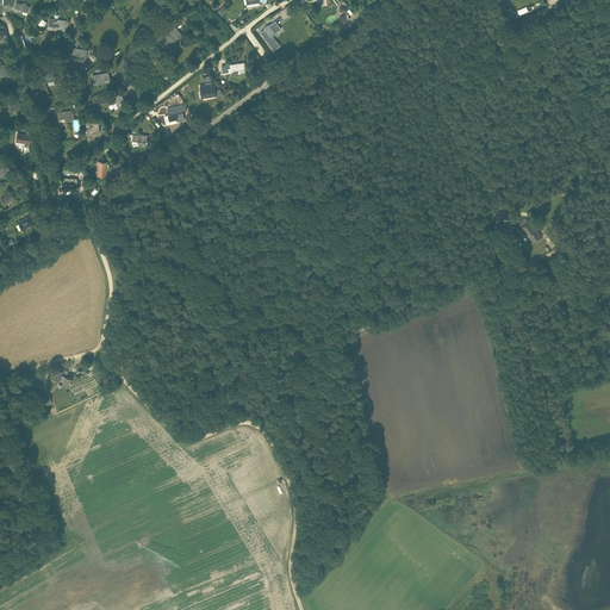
[(27,12),(30,6),(31,2),(24,0),(23,0),(23,4),(16,2),(14,7),(22,10),(22,11),(25,12),(27,12)]
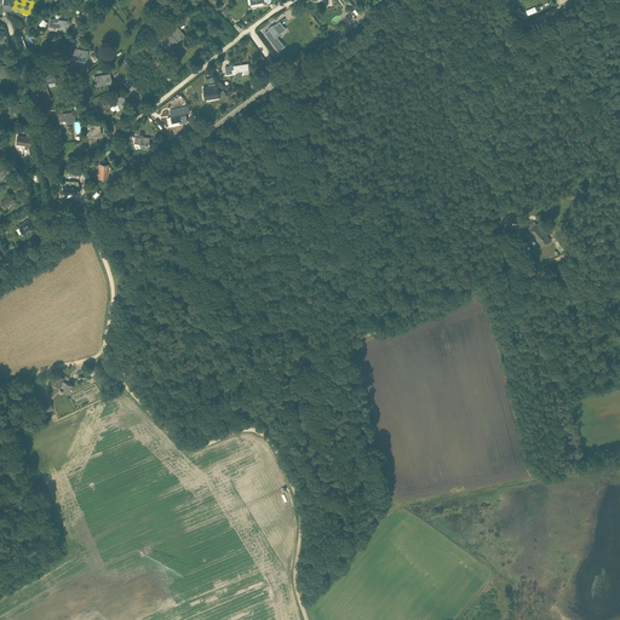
[(190,18),(184,11),(179,15),(185,22),(190,18)]
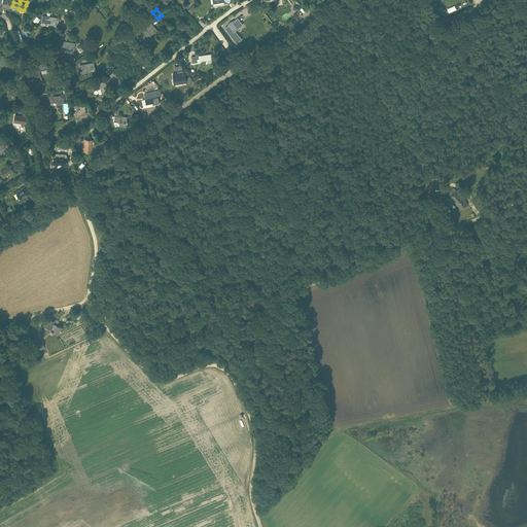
[(45,16),(42,15),(42,23),(51,24),(51,26),(56,27),(57,18),(45,15),(45,16)]
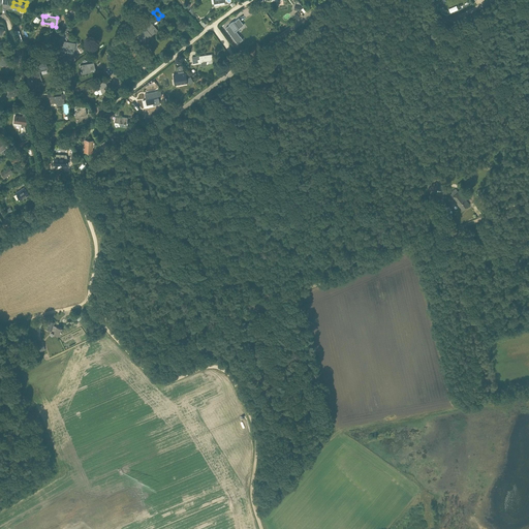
[(245,25),(240,19),(234,23),(232,23),(229,24),(230,25),(226,28),(238,43),(243,39),(237,31),(245,25)]
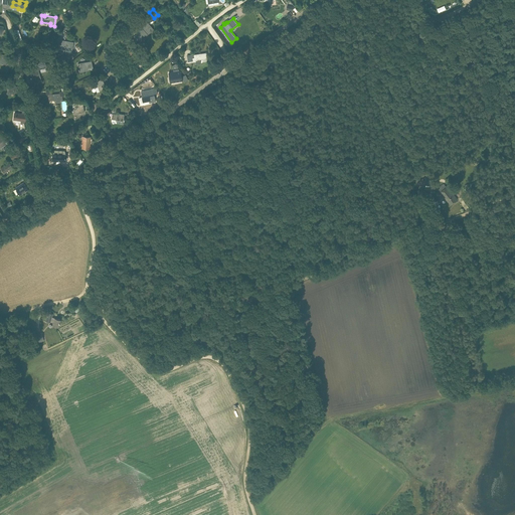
[(138,31),(134,35),(140,42),(148,34),(147,34),(150,31),(151,32),(154,29),(146,20),(138,27),(139,28),(137,30),(138,31)]
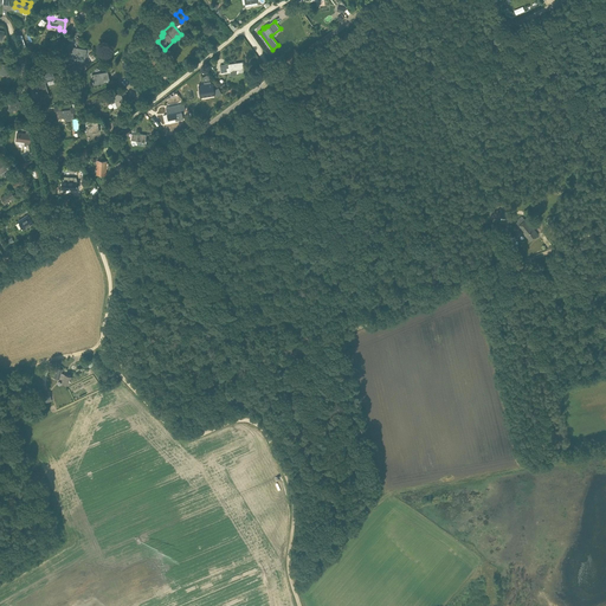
[(64,45),(65,47),(75,39),(72,37),(64,45)]
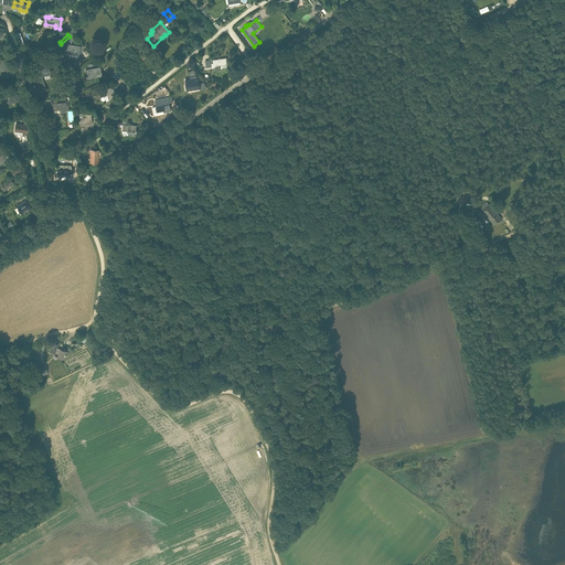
[(76,54),(80,54),(81,49),(81,45),(78,45),(73,44),(68,44),(67,53),(71,54),(72,52),(76,52),(76,54)]
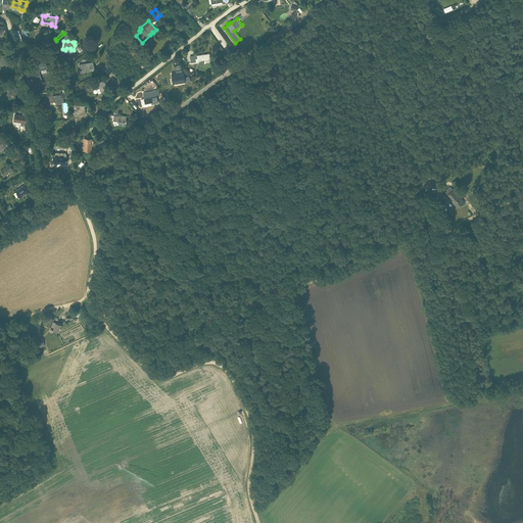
[(198,62),(198,65),(204,64),(205,59),(210,58),(209,53),(189,56),(190,63),(198,62)]
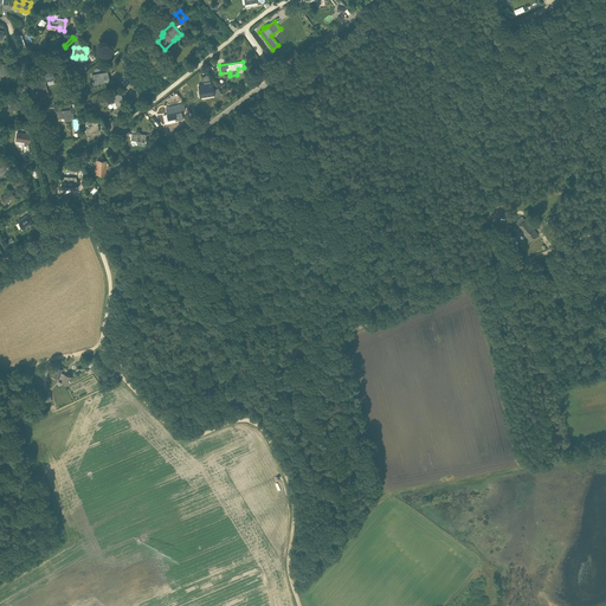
[(10,65),(1,63),(0,69),(0,72),(5,75),(5,72),(8,72),(10,65)]
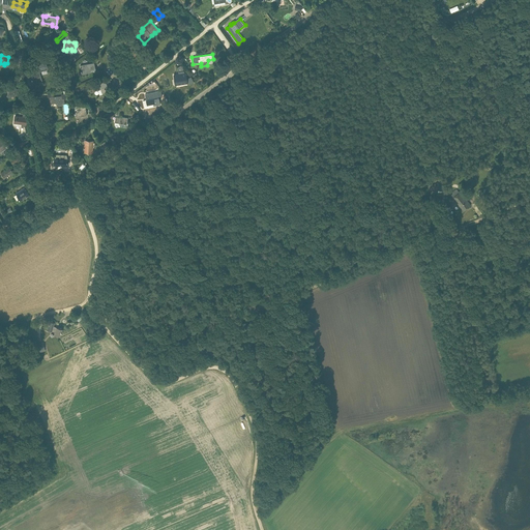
[(30,72),(31,79),(38,78),(37,70),(46,69),(46,67),(47,67),(46,62),(27,66),(28,72),(30,72)]
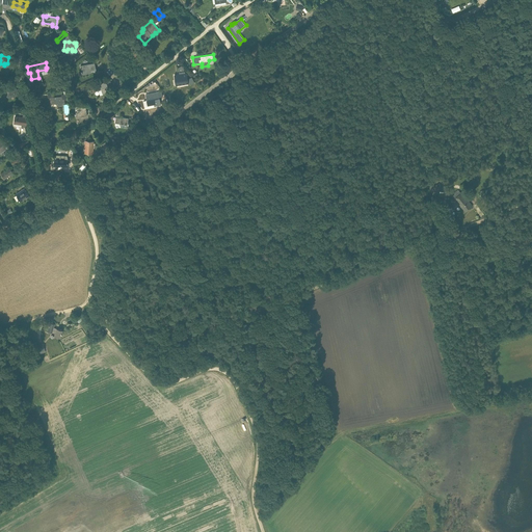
[(95,62),(80,65),(81,68),(80,68),(81,69),(82,72),(82,74),(91,72),(91,71),(96,70),(95,62)]
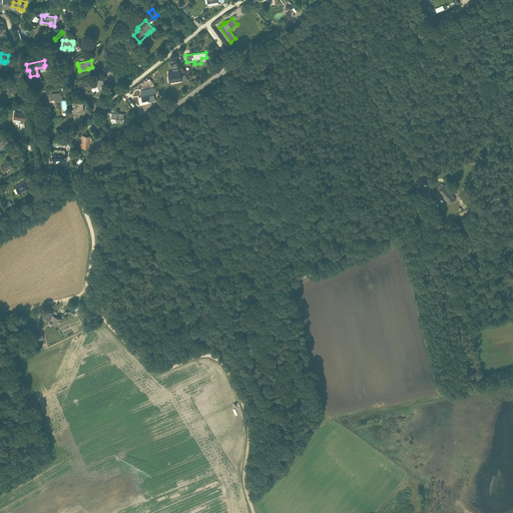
[(174,63),(172,65),(172,70),(173,70),(174,72),(168,73),(170,82),(182,80),(181,79),(182,79),(184,81),(187,80),(184,74),(180,76),(180,71),(179,71),(174,63)]
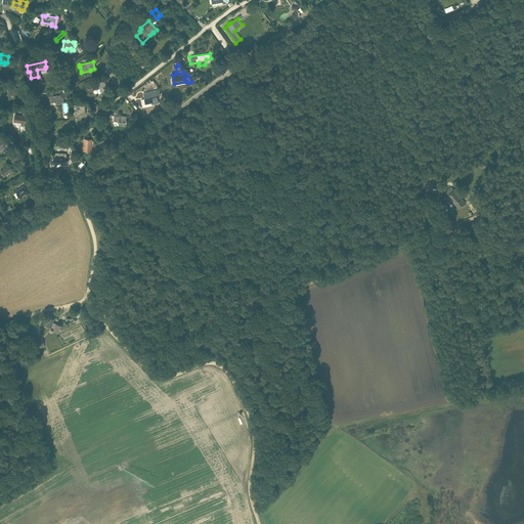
[(100,82),(93,84),(95,89),(99,88),(101,93),(108,90),(106,85),(111,83),(108,79),(104,80),(100,82)]
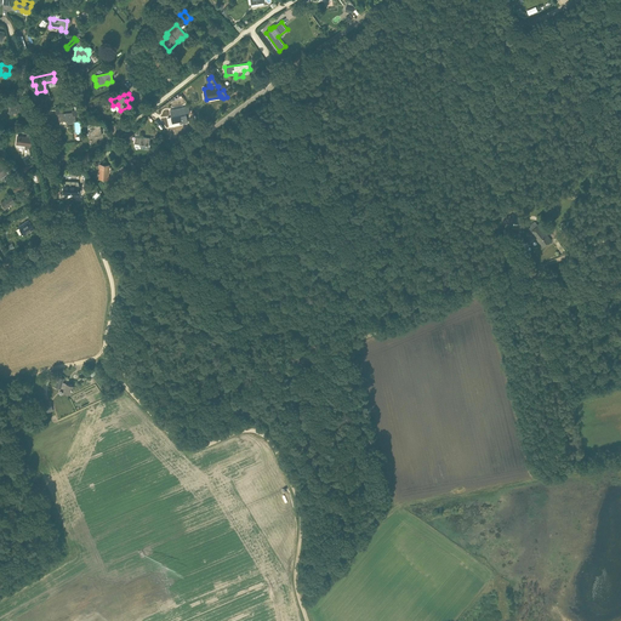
[(17,104),(12,103),(9,113),(13,115),(15,113),(17,113),(21,104),(17,103),(17,104)]
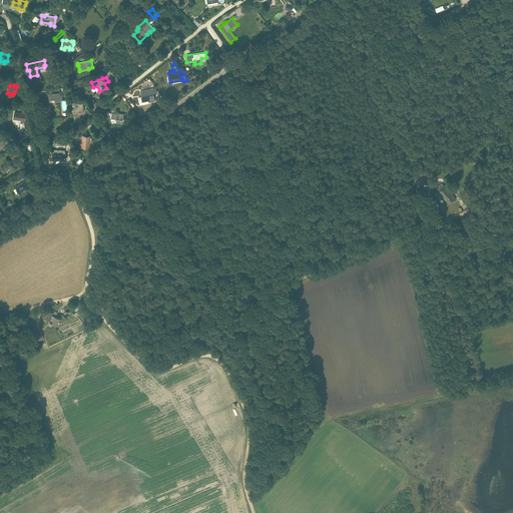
[(51,90),(46,90),(46,94),(49,94),(49,100),(56,99),(56,101),(60,101),(60,100),(62,100),(62,96),(65,95),(65,90),(66,90),(66,88),(61,88),(62,91),(59,91),(59,93),(51,94),(51,90)]
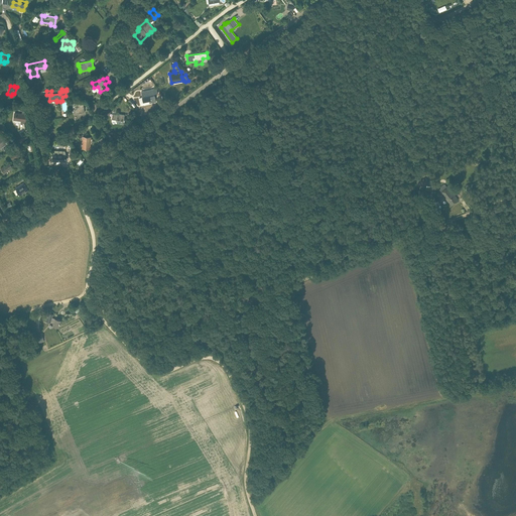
[(78,103),(71,104),(72,110),(74,110),(74,114),(80,113),(85,112),(83,102),(78,103)]
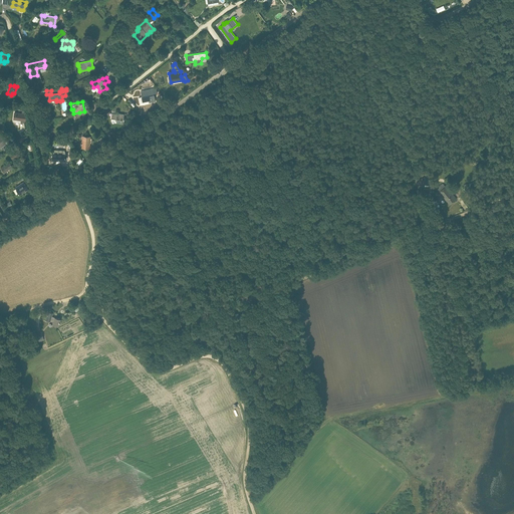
[(21,120),(21,122),(25,122),(25,120),(27,113),(26,113),(26,111),(22,110),(22,112),(15,111),(13,119),(21,120)]
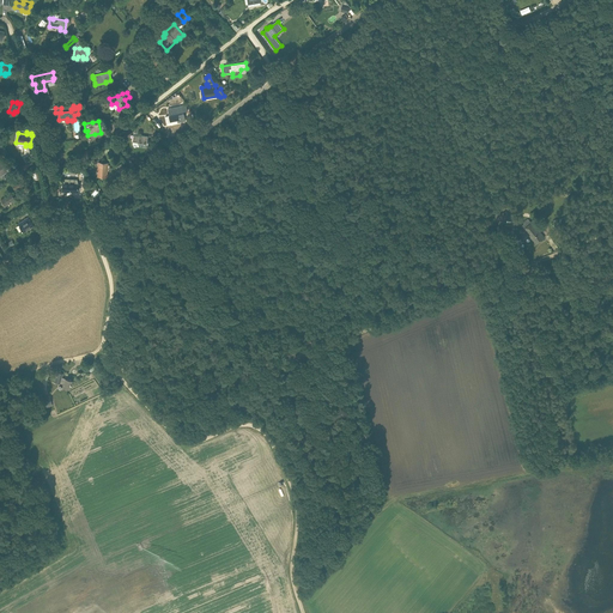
[(108,163),(98,163),(98,176),(107,176),(108,163)]
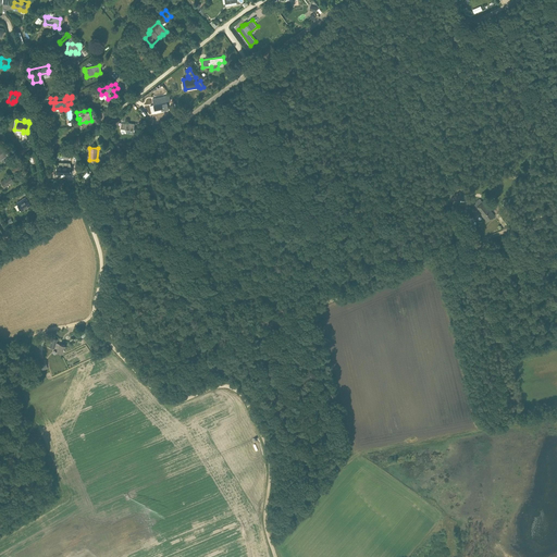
[(54,162),(59,159),(57,156),(62,152),(60,149),(51,153),(54,162)]
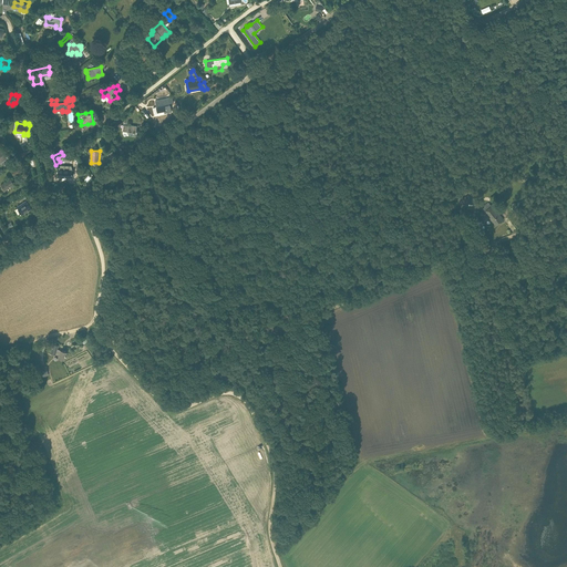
[(12,171),(14,175),(21,172),(16,162),(12,164),(16,168),(12,171)]
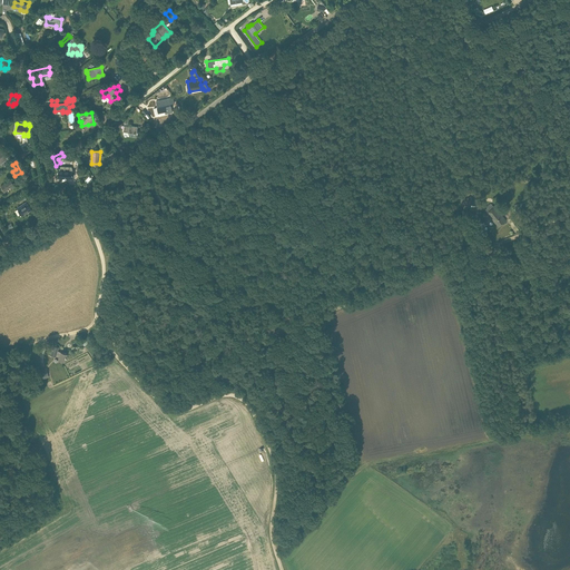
[(59,166),(59,167),(58,176),(59,176),(66,176),(66,177),(71,177),(72,172),(72,167),(69,166),(59,166)]
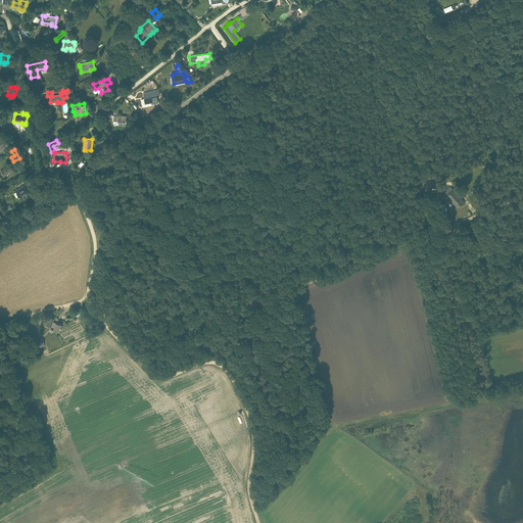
[(14,171),(10,164),(1,171),(4,175),(10,171),(12,173),(14,171)]
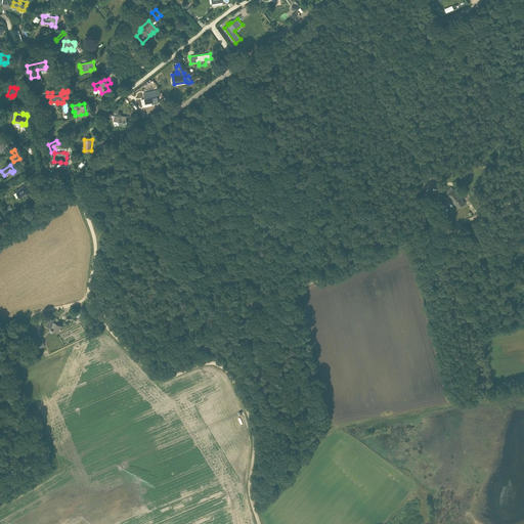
[(33,183),(28,175),(15,182),(17,185),(22,182),(23,183),(26,181),(29,185),(33,183)]
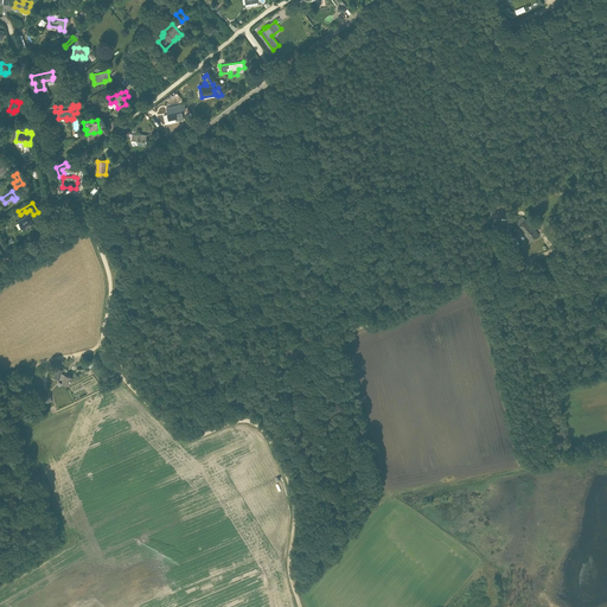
[(491,216),(493,222),(505,216),(502,209),(496,212),(493,209),(492,209),(491,216)]
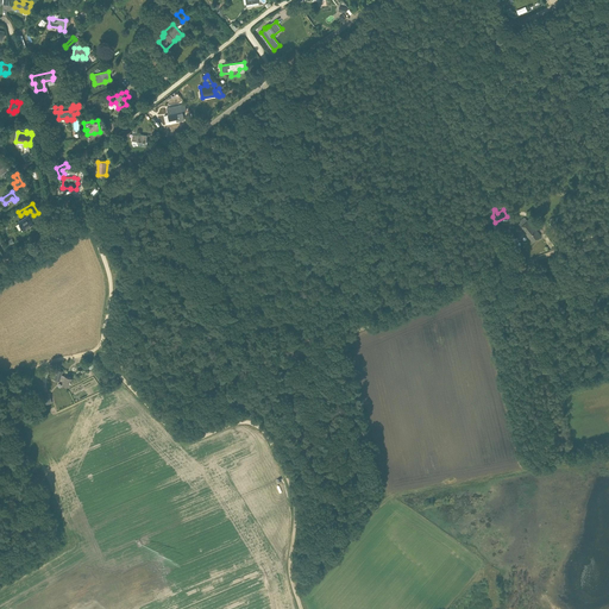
[(33,224),(29,215),(18,223),(24,231),(35,225),(33,224)]
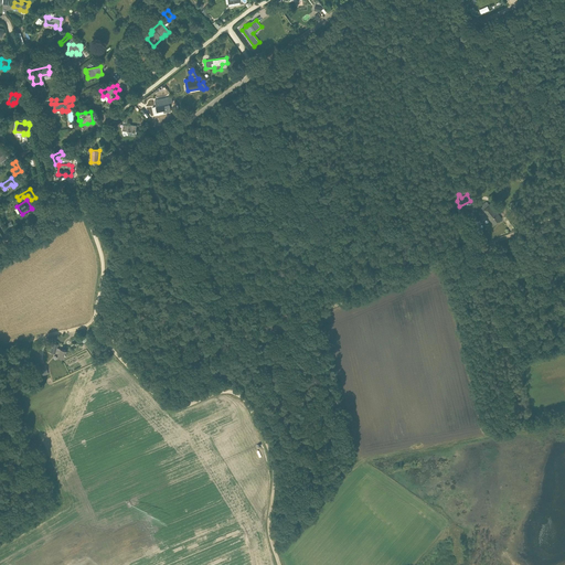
[(482,222),(488,217),(494,225),(502,219),(490,204),(489,205),(487,202),(479,208),(486,214),(480,219),(482,222)]
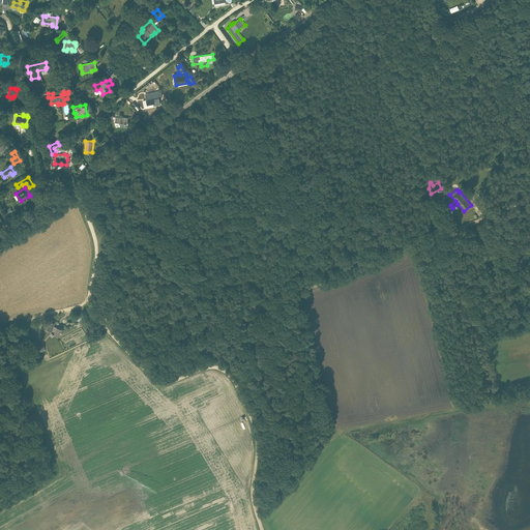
[(50,321),(48,329),(52,331),(52,330),(55,331),(55,334),(60,336),(62,328),(57,327),(54,326),(55,322),(50,321)]
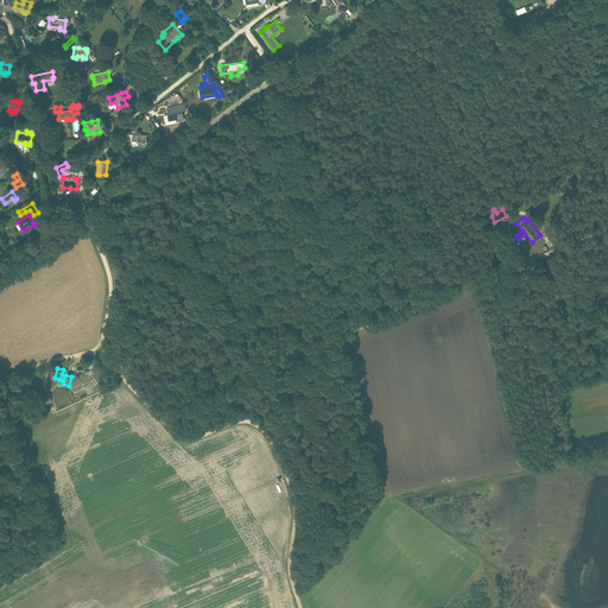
[(52,401),(49,392),(38,397),(40,404),(45,401),(46,404),(52,401)]
